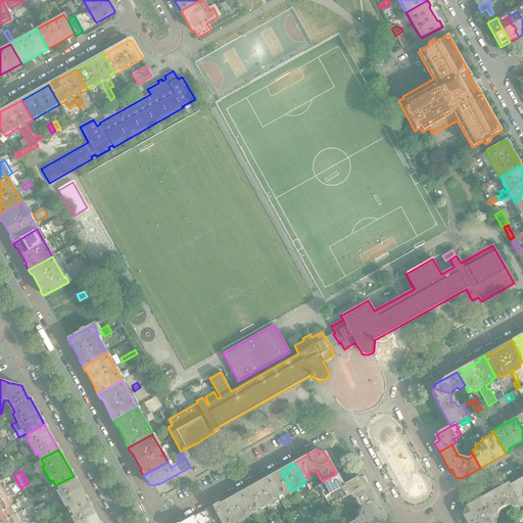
[(292,491),(281,471),(274,475),(272,475),(267,478),(278,497),(283,494),(283,495),(292,491)]
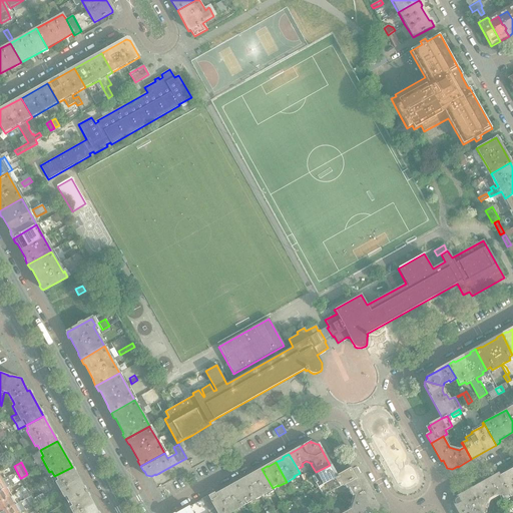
[(337,477),(330,465),(316,472),(317,474),(312,477),(314,480),(318,487),(322,485),(337,477)]
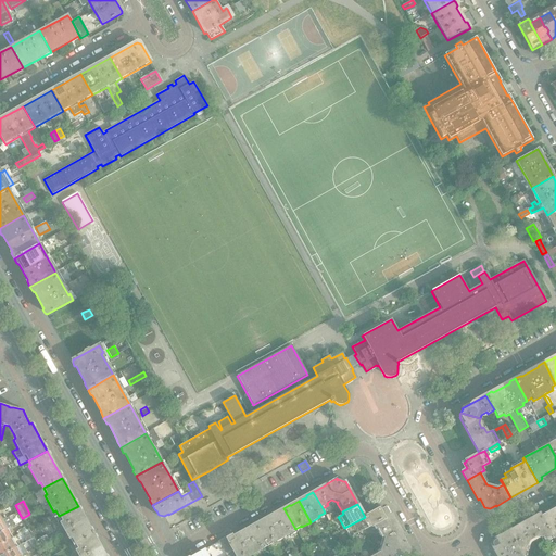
[(93,533),(78,506),(59,516),(62,521),(60,522),(70,539),(71,538),(75,543),(93,533)]
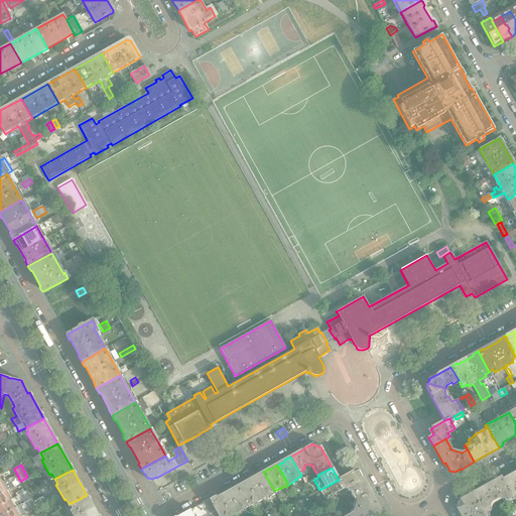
[(515,471),(508,477),(506,477),(501,479),(512,497),(513,499),(513,500),(515,505),(515,471)]
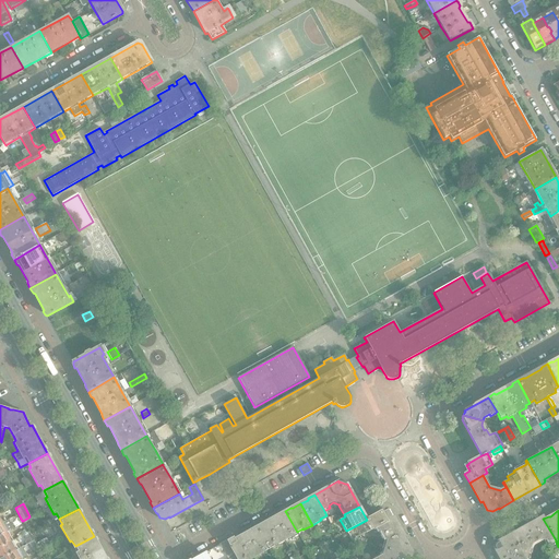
[(297,532),(285,511),(280,514),(278,515),(272,520),(284,540),(292,536),(292,535),(297,532)]
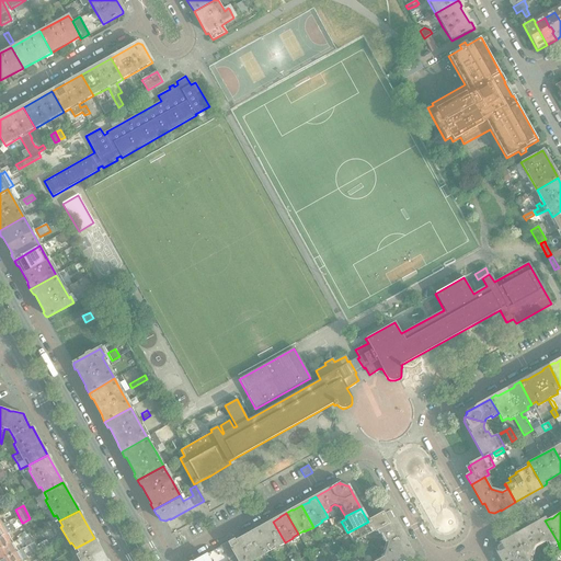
[(377,528),(391,521),(388,514),(384,516),(382,514),(368,522),(352,530),(357,539),(371,541),(367,535),(377,528)]
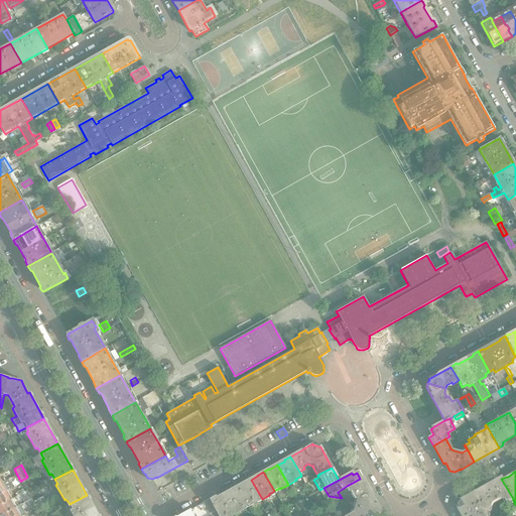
[(304,485),(313,480),(313,478),(307,476),(304,485)]
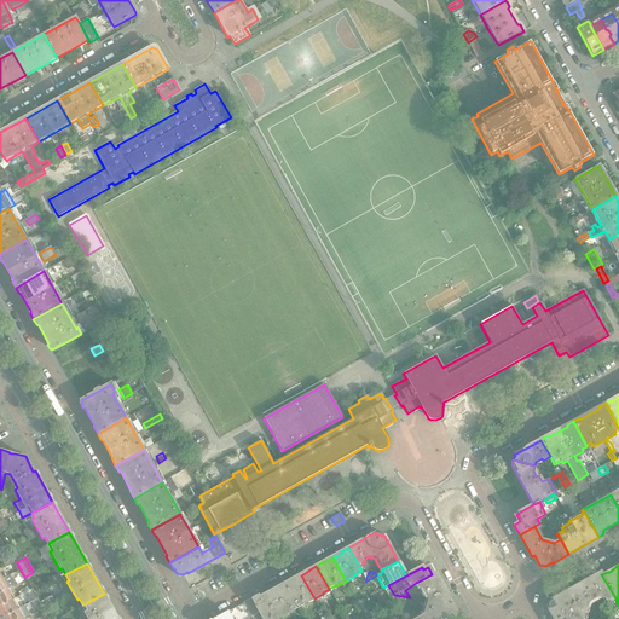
[(614,596),(601,574),(600,572),(565,593),(572,606),(579,602),(588,607),(589,603),(600,596),(602,600),(606,597),(608,600),(614,596)]
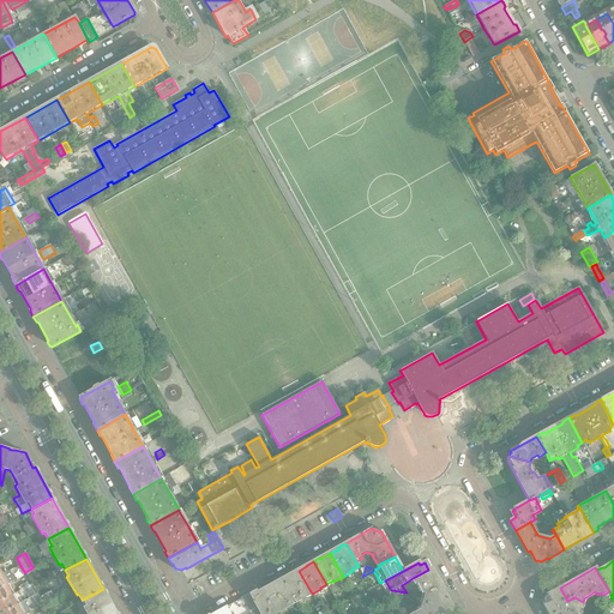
[(444,589),(433,569),(429,570),(428,570),(413,578),(416,584),(419,584),(425,595),(435,594),(444,590),(444,589)]
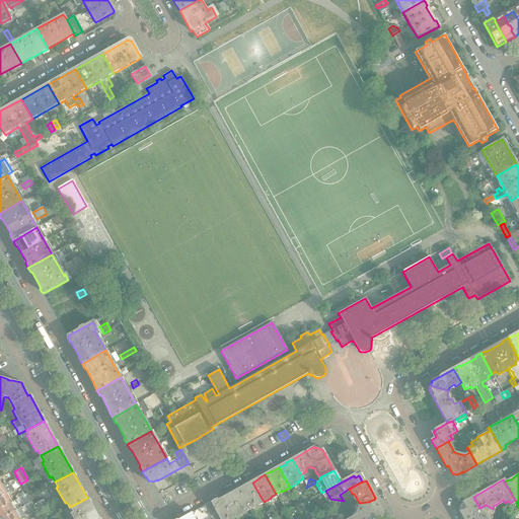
[(264,502),(252,483),(245,487),(243,487),(238,490),(249,508),(253,505),(254,507),(264,502)]
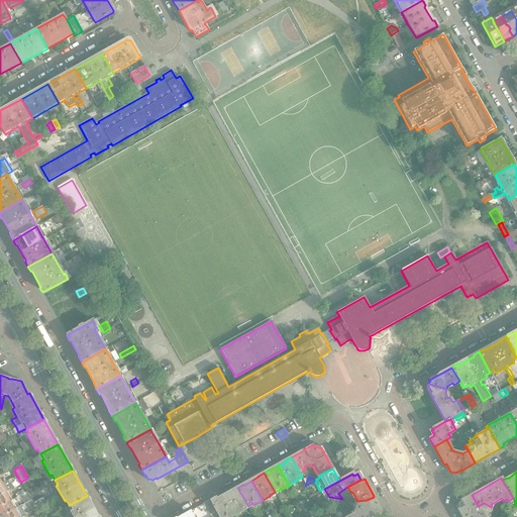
[(299,495),(295,487),(291,489),(295,497),(299,495)]
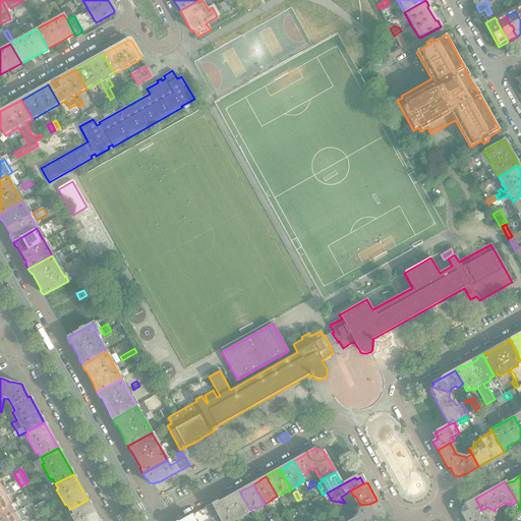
[(250,510),(239,491),(234,494),(233,496),(227,500),(238,519),(245,514),(244,513),(250,510)]
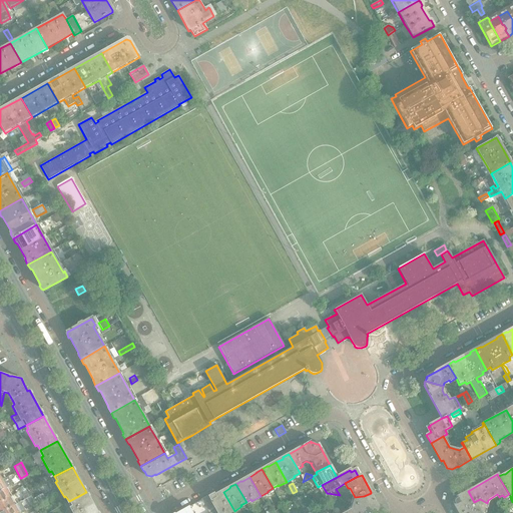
[(4,500),(12,496),(7,488),(0,492),(0,500),(4,500)]
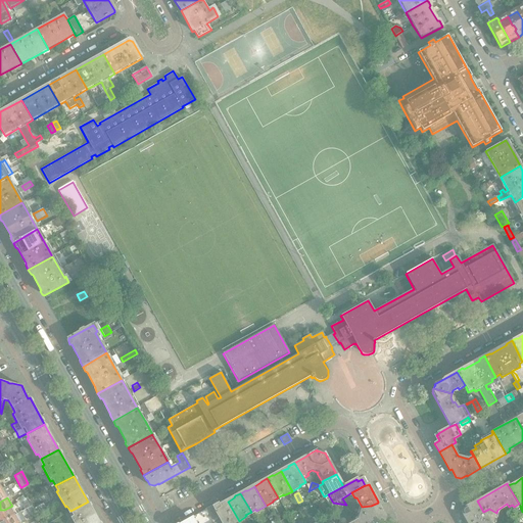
[(492,522),(493,519),(496,513),(489,509),(483,512),(477,501),(466,507),(463,515),(467,522),(492,522)]
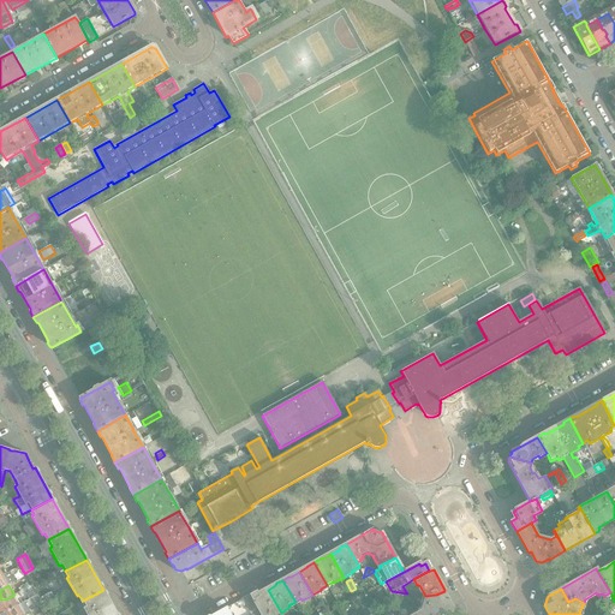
[(117,614),(103,590),(83,601),(85,607),(83,608),(87,614),(117,614)]
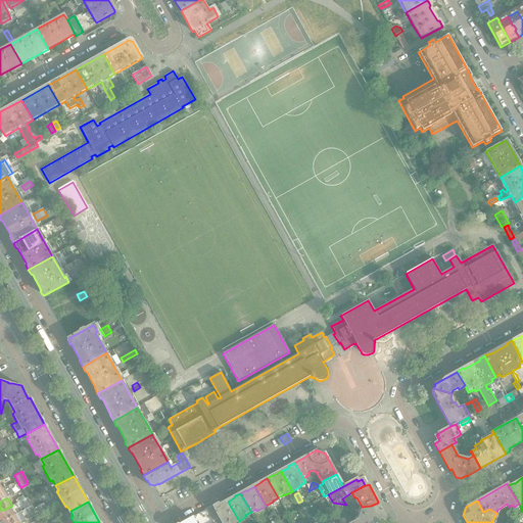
[(234,522),(239,521),(228,502),(220,506),(219,503),(212,506),(220,520),(221,522),(234,522)]
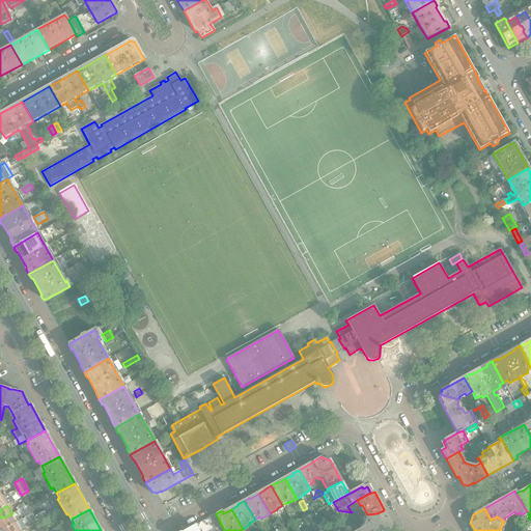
[(391,524),(384,510),(376,513),(367,514),(363,525),(370,527),(371,530),(385,530),(390,529),(391,524)]
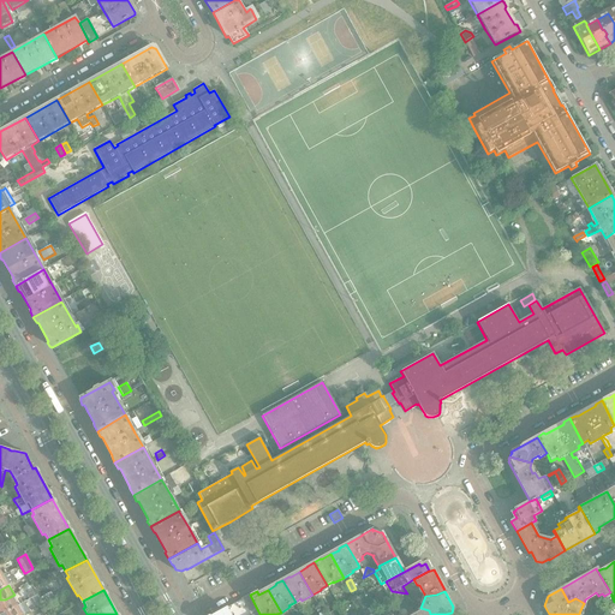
[(45,602),(54,597),(51,592),(41,597),(45,602)]
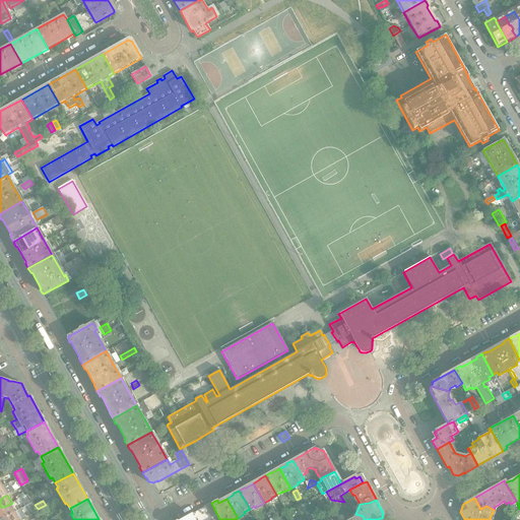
[(8,516),(16,511),(12,503),(4,507),(0,507),(0,518),(4,516),(8,516)]
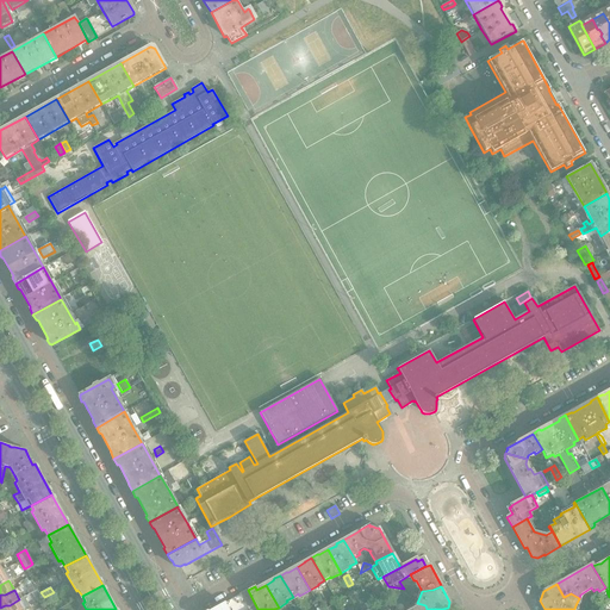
[(35,591),(31,593),(37,603),(42,599),(36,590),(35,591)]
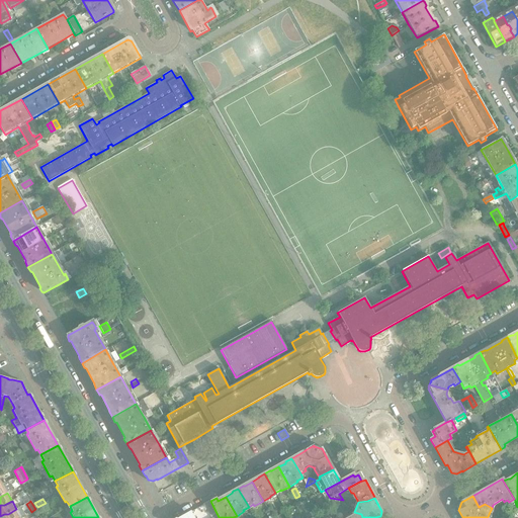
[(212,517),(218,515),(210,501),(203,505),(210,517),(212,517)]
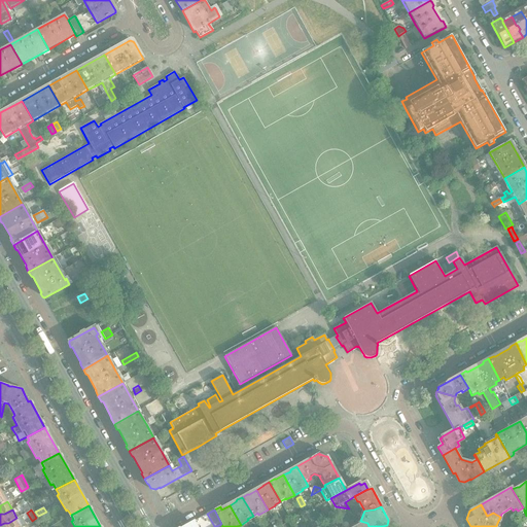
[(305,514),(302,515),(304,519),(311,516),(309,511),(305,514)]
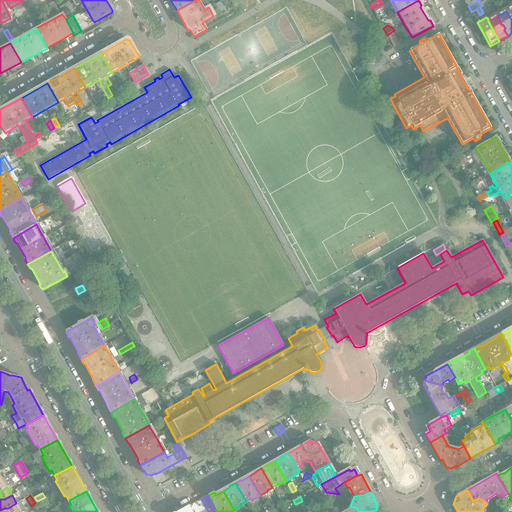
[(48,504),(45,498),(37,502),(41,508),(48,504)]
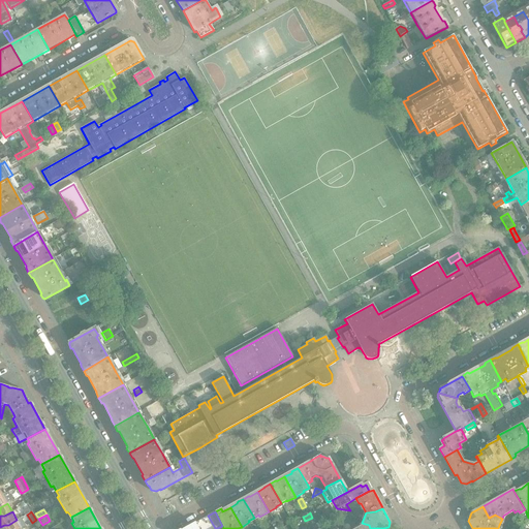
[(19,528),(22,528),(25,526),(21,518),(17,520),(8,525),(4,525),(0,527),(0,528),(19,528)]
